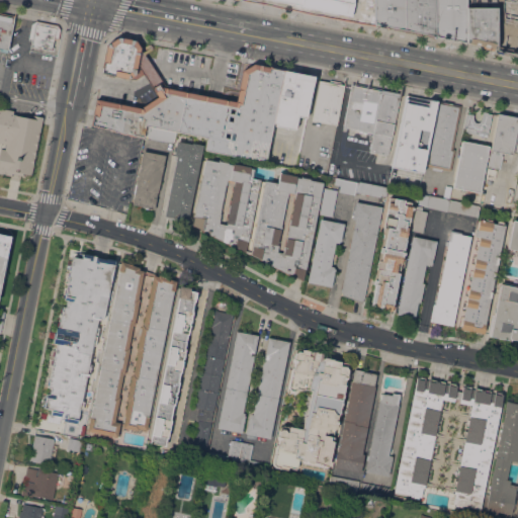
[(278,0),(348,14),(352,2),(352,0),(278,0)]
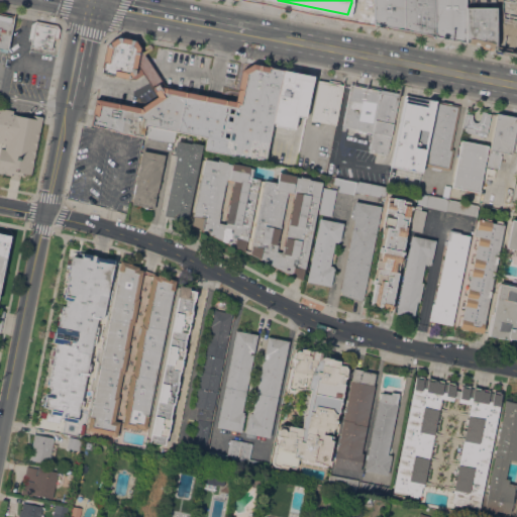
[(374,24),(374,0),(434,0),(435,36),(432,36),(374,24)]
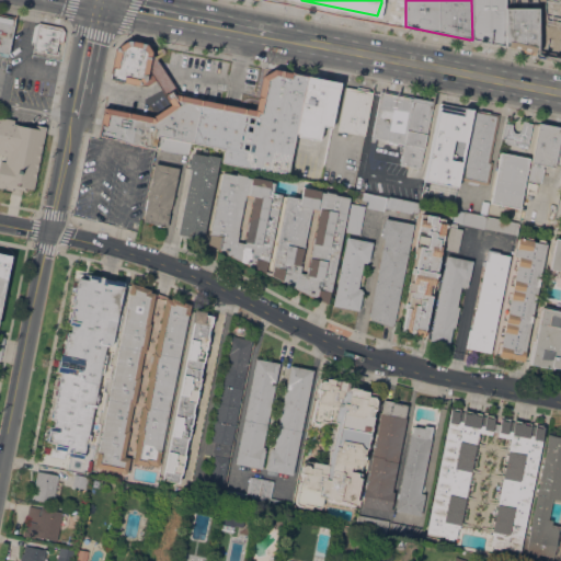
[(471,0),(505,0),(505,7),(505,46),(472,39),(471,0)]
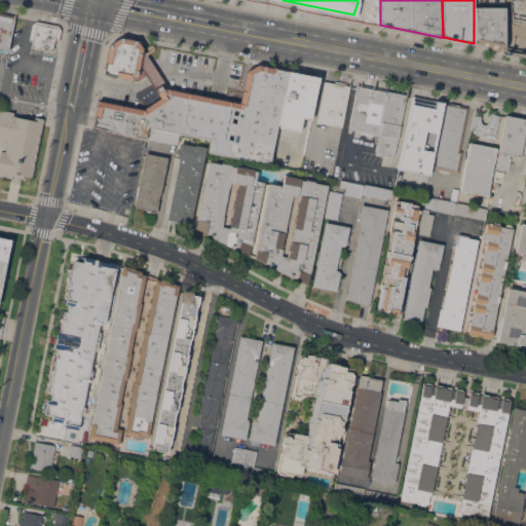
[(504,50),(474,43),(474,6),(504,6),(504,26),(504,50)]
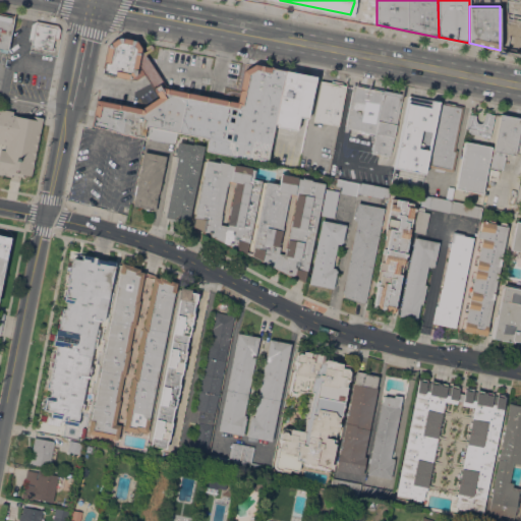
[(520,55),(520,54),(500,50),(500,25),(503,25),(503,9),(520,12),(520,55)]
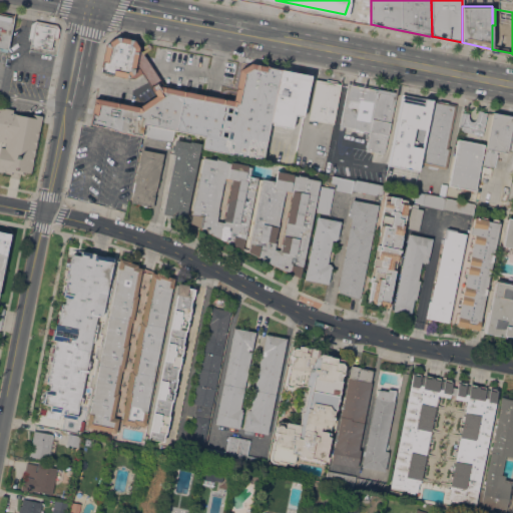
[(0,49),(5,51),(10,24),(8,24),(9,18),(0,16),(0,49)]
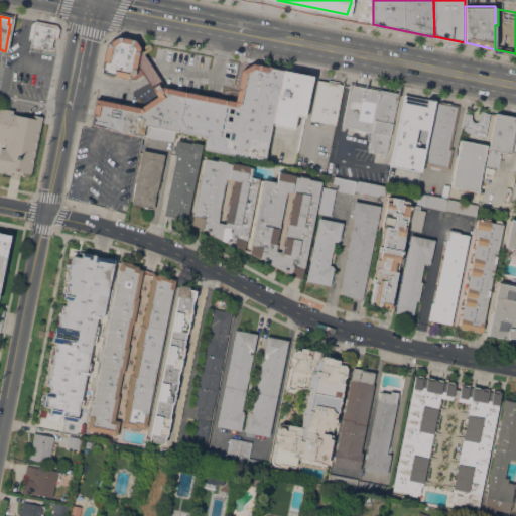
[(28,46),(49,50),(54,28),(33,23),(28,46)]
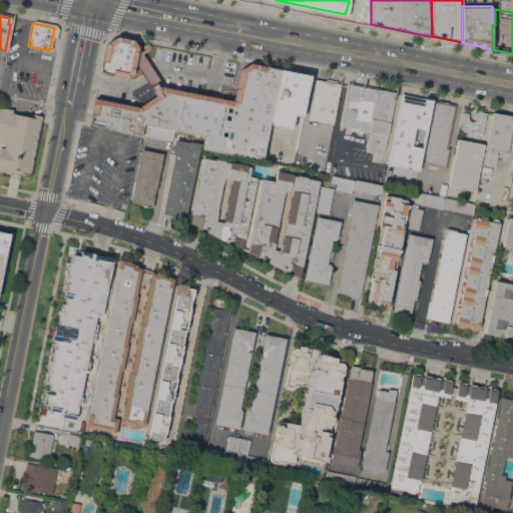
[(139,47),(164,87),(232,101),(239,69),(250,63),(281,69),(271,121),(263,158),(261,160),(202,148),(204,136),(174,130),(174,131),(171,142),(141,135),(90,125),(95,98),(138,107),(156,95),(153,91),(154,90),(151,86),(151,87),(136,64),(134,73),(126,78),(112,75),(112,74),(101,72),(106,45),(117,38),(135,41),(139,47)]
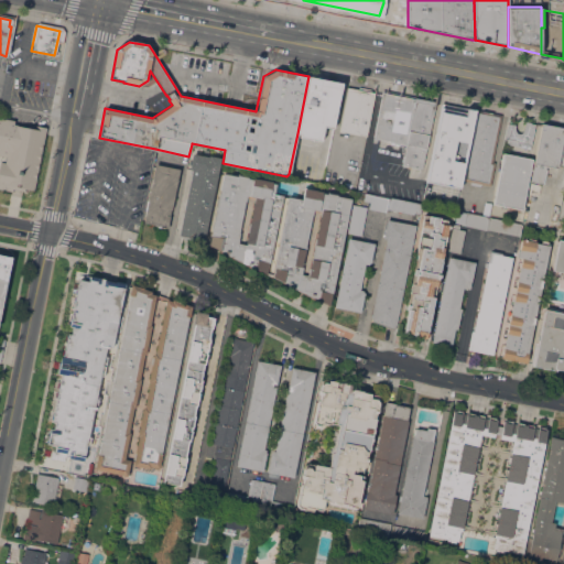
[(342,83),(333,128),(324,127),(321,141),(300,137),(301,134),(297,133),(308,76),(342,83)]
